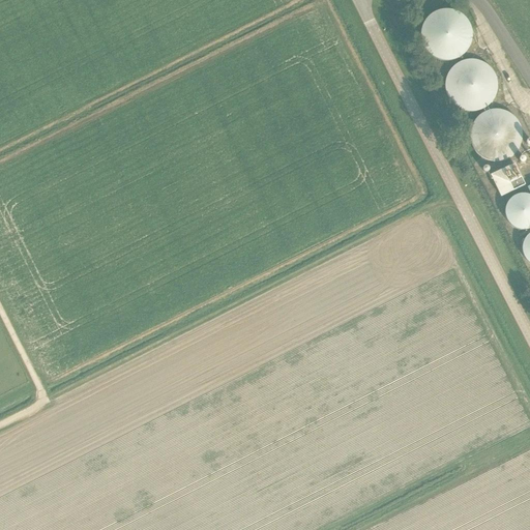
[(450,9),(446,9),(443,9),(440,10),(436,11),(433,13),(430,16),(428,18),(425,21),(423,24),(422,27),(421,31),(421,34),(421,38),(421,41),(423,45),(424,48),(427,51),(429,54),(432,56),(435,58),(438,59),(441,60),(445,61),(448,61),(452,60),(455,59),(459,58),(462,56),(465,54),(467,51),(469,48),(471,45),(472,41),(472,37),(472,34),(472,30),(471,27),(470,24),(468,21),(466,18),(464,16),(461,13),(458,11),(453,10),(450,9)]
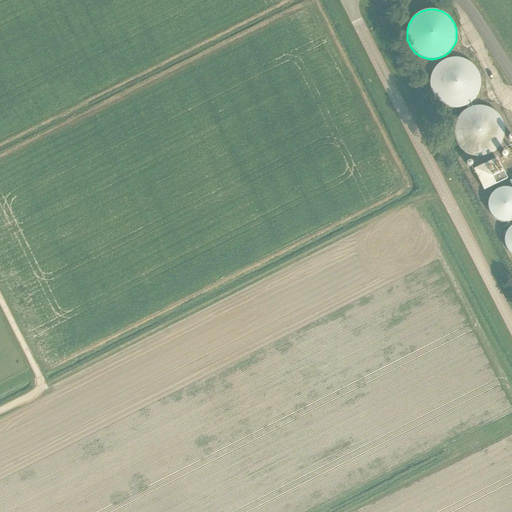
[(461,58),(458,57),(455,57),(451,57),(448,58),(445,60),(442,61),(439,63),(436,66),(434,68),(432,71),(431,75),(430,78),(430,81),(430,85),(431,88),(432,91),(433,95),(435,98),(437,100),(440,102),(443,104),(446,106),(449,107),(452,108),(456,108),(459,107),(463,107),(466,105),(469,104),(472,102),(474,99),(476,97),(478,94),(479,90),(480,87),(480,84),(480,80),(480,77),(479,73),(477,70),(476,67),(473,65),(471,62),(468,61),(465,59),(461,58)]
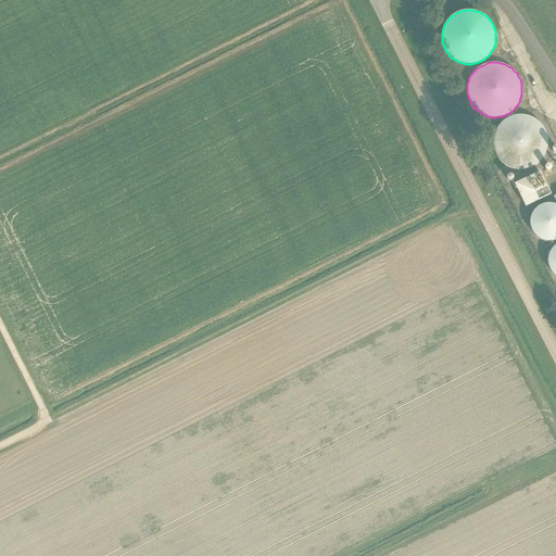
[(529,116),(525,115),(521,115),(517,115),(514,115),(510,116),(506,118),(504,121),(501,123),(498,126),(496,129),(494,133),(493,136),(493,140),(493,143),(493,148),(494,151),(496,155),(498,158),(501,161),(503,164),(506,166),(510,167),(514,168),(517,169),(521,169),(525,169),(529,168),(532,166),(535,165),(539,163),(541,160),(543,156),(545,153),(546,150),(547,146),(547,142),(547,138),(546,135),(545,131),(543,128),(541,125),(539,122),(535,119),(532,117),(529,116)]
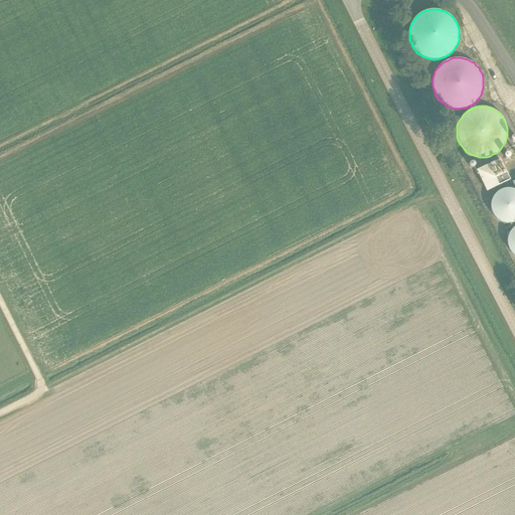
[(501,162),(478,173),(488,194),(500,190),(512,185),(501,162)]
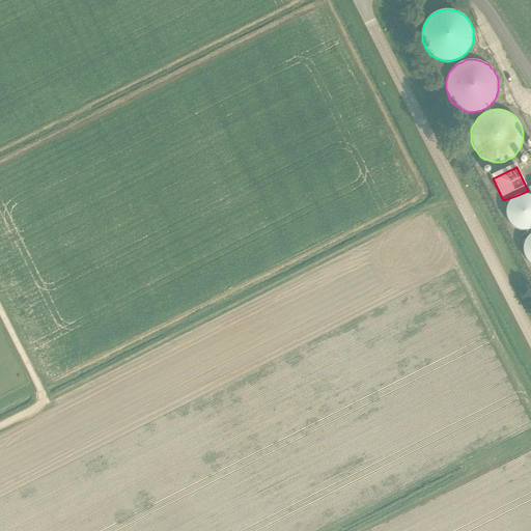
[(530,198),(529,198),(527,197),(524,197),(522,198),(520,198),(518,199),(515,200),(514,201),(512,203),(511,204),(510,206),(509,208),(508,211),(507,213),(507,215),(507,218),(508,220),(509,222),(509,224),(511,226),(512,228),(514,229),(516,231),(519,232),(521,233),(524,233),(526,233),(528,233),(530,232),(530,198)]
